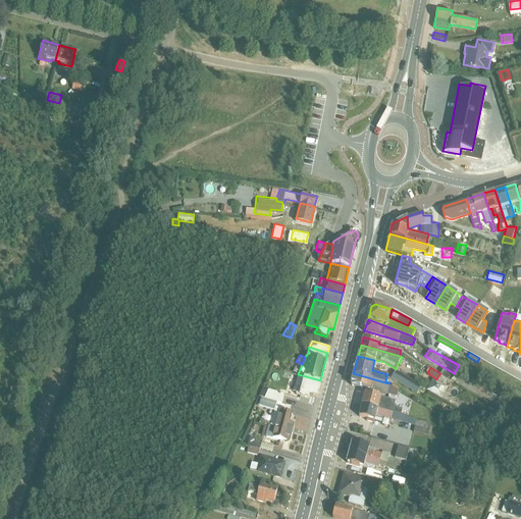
[(407,386),(411,377),(396,369),(391,377),(407,386)]
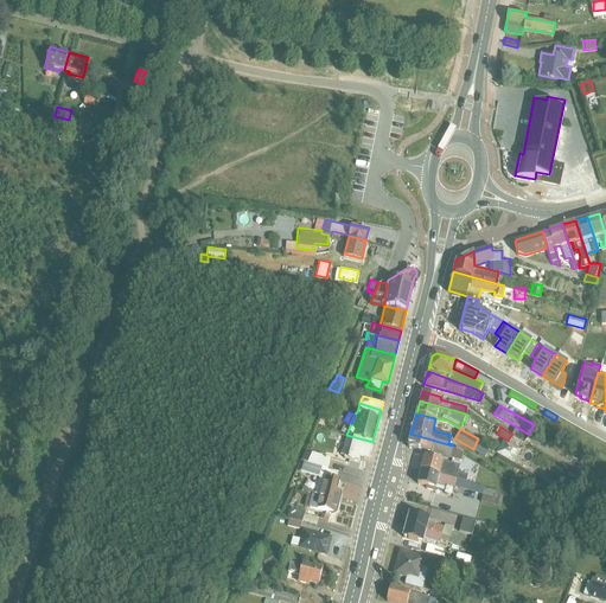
[(460,460),(463,451),(461,450),(461,449),(459,449),(459,447),(452,446),(410,434),(407,446),(416,448),(460,460)]
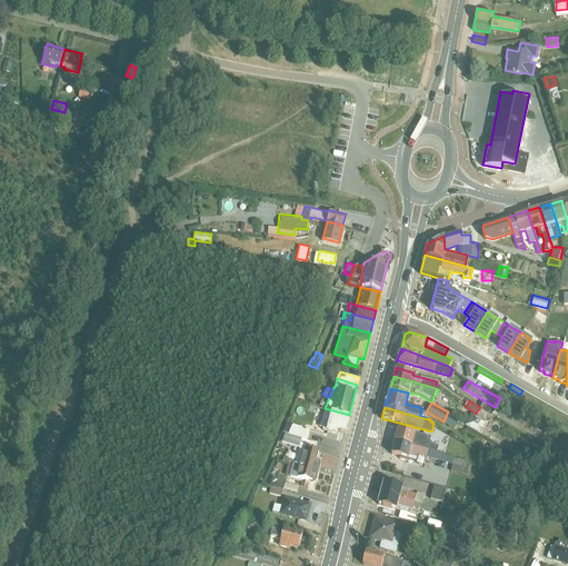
[(324,408),(320,419),(324,420),(321,428),(326,429),(336,432),(337,428),(345,430),(349,415),(325,408),(324,408)]
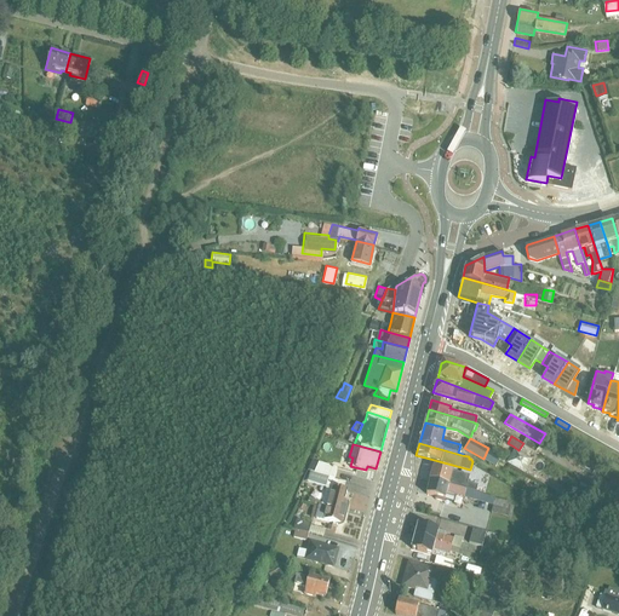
[(519,450),(514,447),(506,459),(505,461),(525,471),(526,470),(532,459),(519,450)]
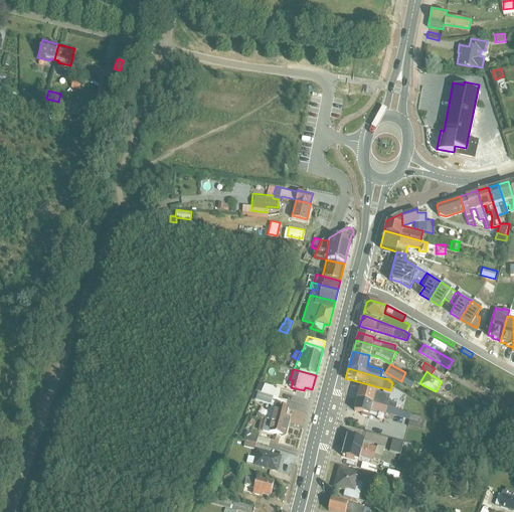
[(405,372),(401,381),(410,386),(415,379),(405,372)]
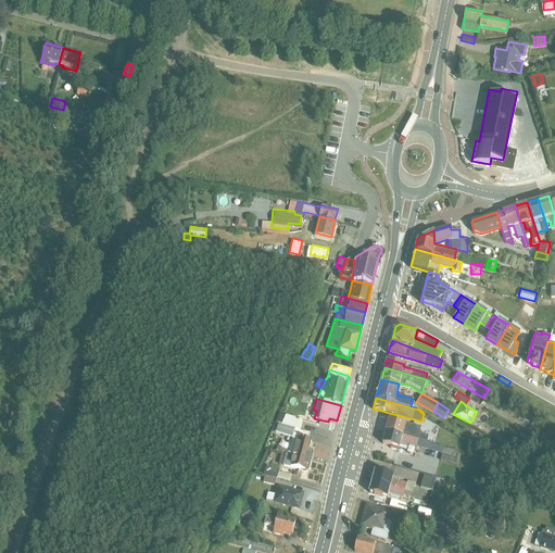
[(280,424),(285,414),(279,411),(275,420),(277,422),(276,427),(275,430),(291,436),(293,427),(280,424)]
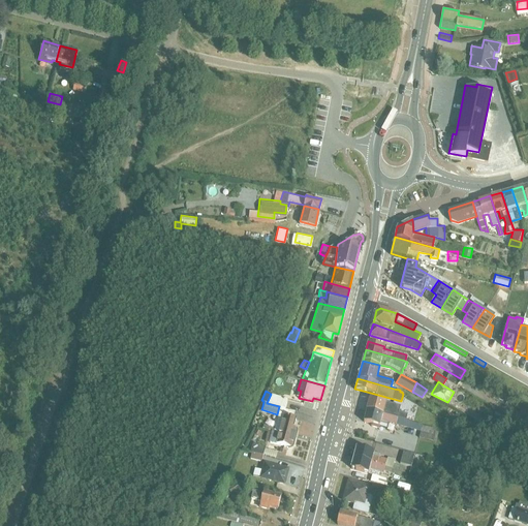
[(496,396),(510,405),(514,401),(499,391),(496,396)]
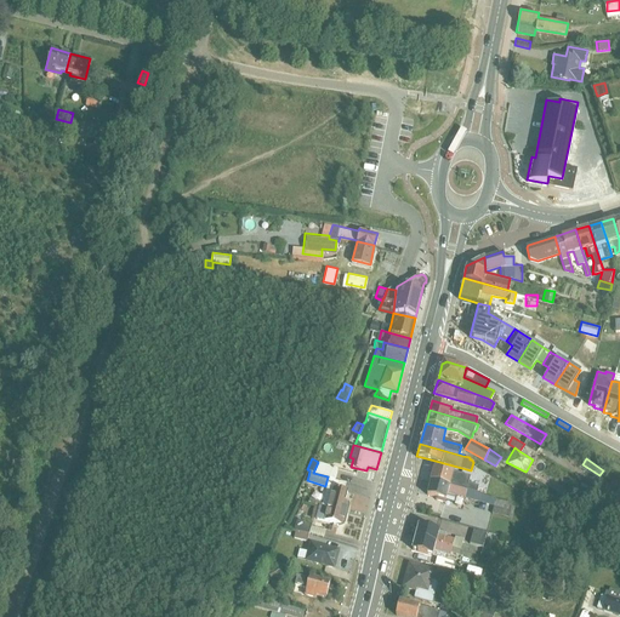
[(313,473),(328,476),(334,479),(337,467),(318,462),(313,473)]
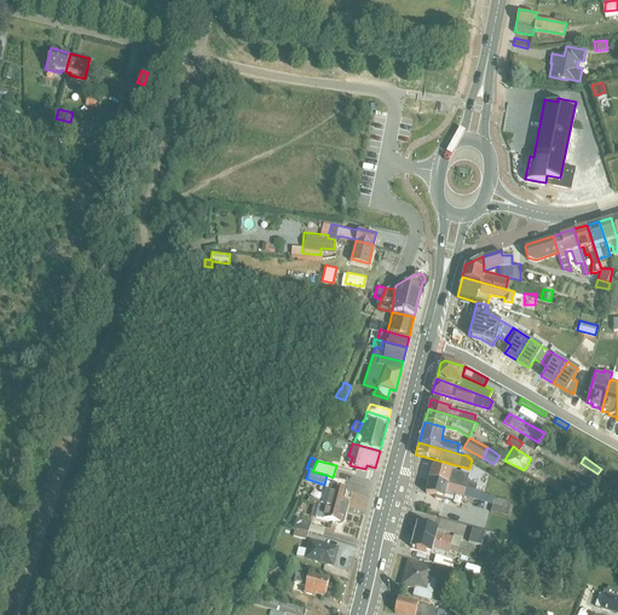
[(433,464),(429,477),(474,491),(477,482),(467,480),(468,474),(433,464)]
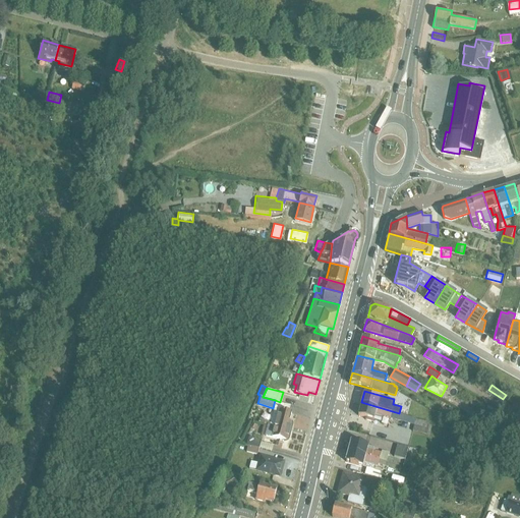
[(275,400),(273,408),(288,411),(290,404),(280,402),(275,400)]
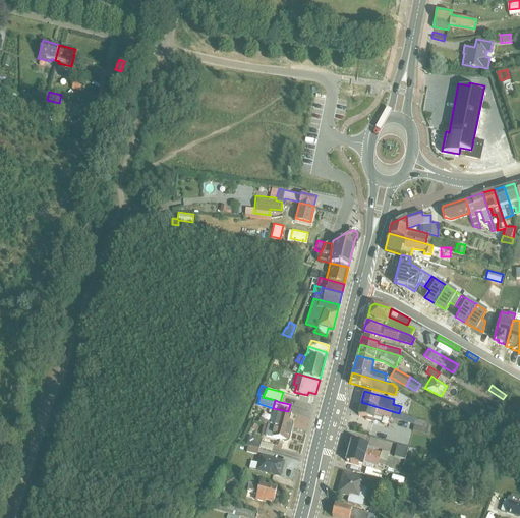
[(429,421),(403,414),(399,413),(361,402),(358,414),(365,416),(365,418),(372,420),(373,418),(381,420),(382,414),(413,423),(412,429),(426,434),(429,421)]
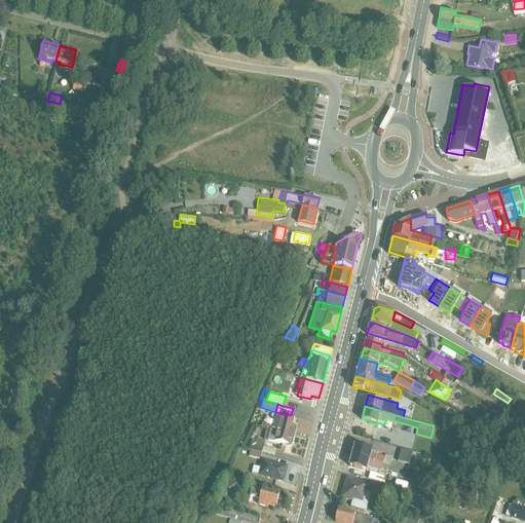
[(308,410),(296,408),(295,413),(297,413),(294,426),(309,430),(312,417),(307,416),(308,410)]
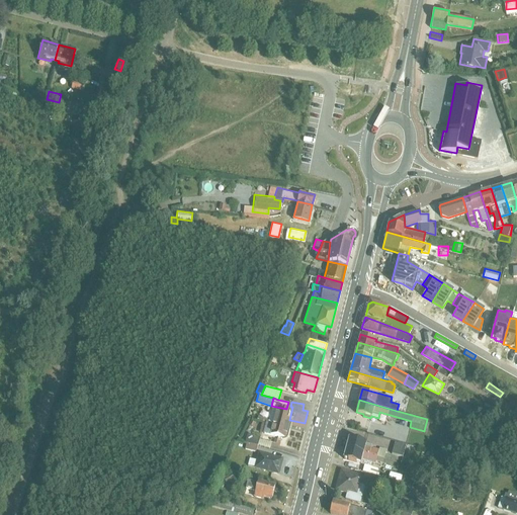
[(267,421),(287,427),(289,420),(289,419),(288,419),(288,418),(287,418),(287,417),(289,409),(286,409),(271,406),(268,418),(267,421)]
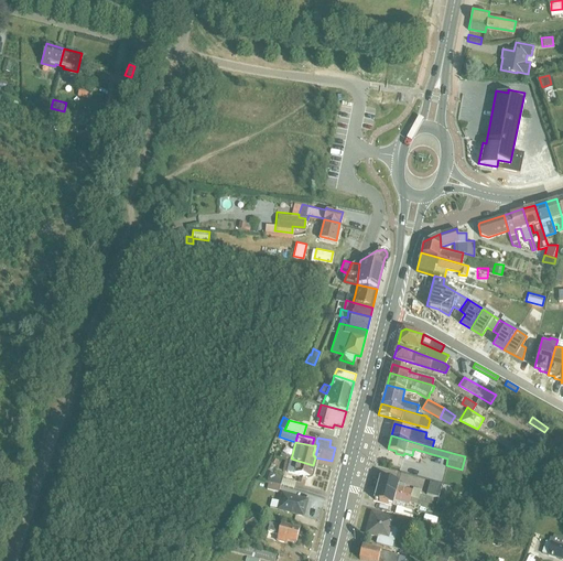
[(287,470),(307,475),(309,475),(310,475),(310,474),(311,474),(313,465),(291,459),(291,460),(289,459),(287,470)]
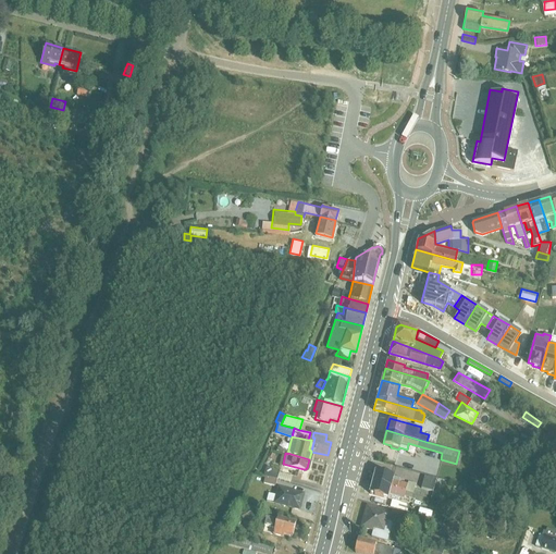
[(276,477),(279,471),(279,469),(266,465),(263,475),(264,475),(276,478),(276,477)]
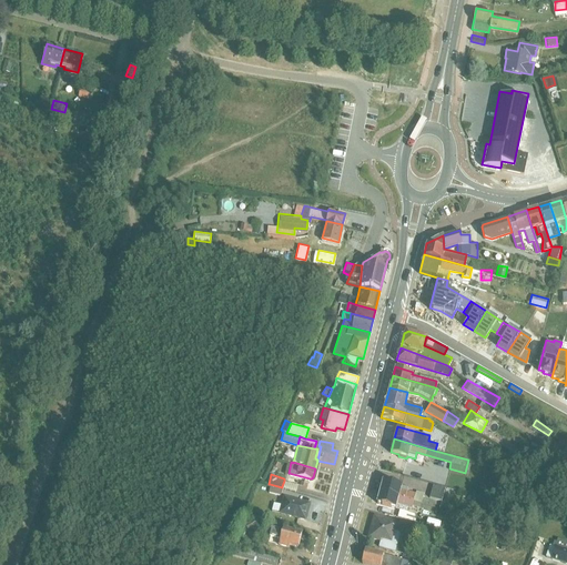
[(415,492),(407,490),(407,486),(383,480),(380,491),(431,505),(434,505),(435,501),(422,497),(424,492),(416,490),(415,492)]
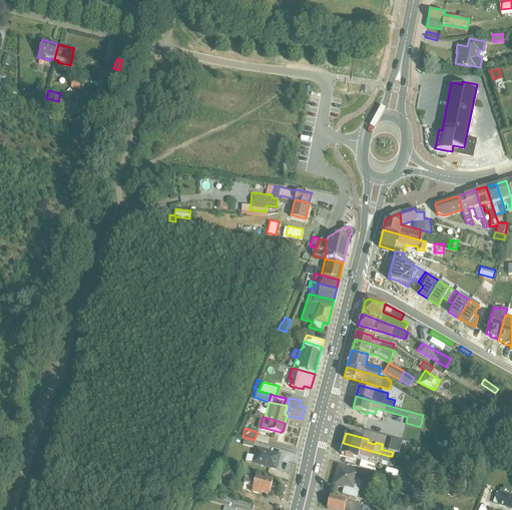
[(257,434),(254,439),(267,443),(269,437),(257,434)]
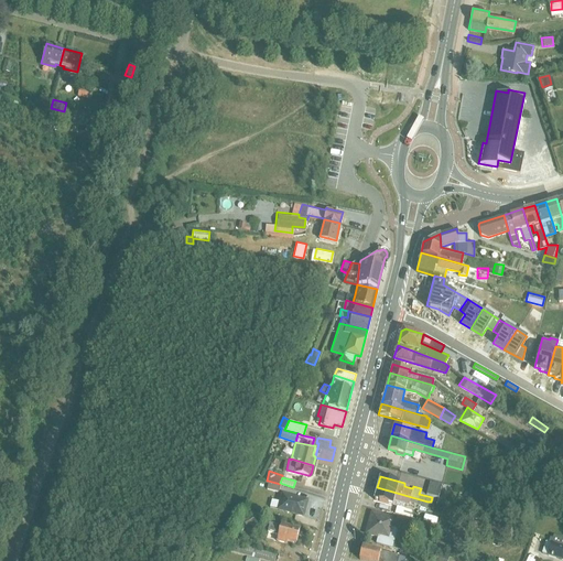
[(280,484),(268,481),(267,487),(278,491),(280,484)]
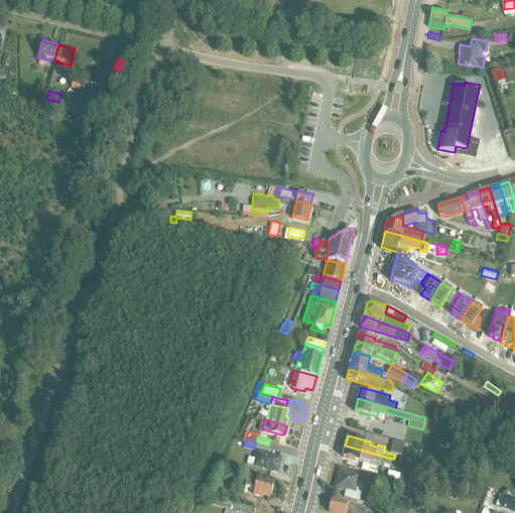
[(392,439),(389,450),(400,454),(403,442),(392,439)]
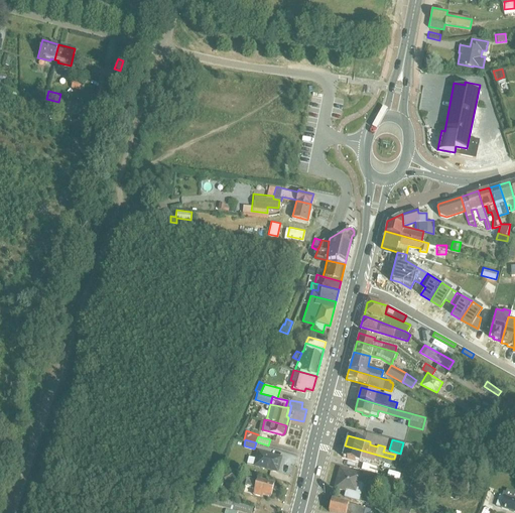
[(390,463),(391,459),(345,445),(343,456),(363,462),(361,469),(374,472),(376,466),(369,464),(371,460),(374,461),(374,458),(390,463)]
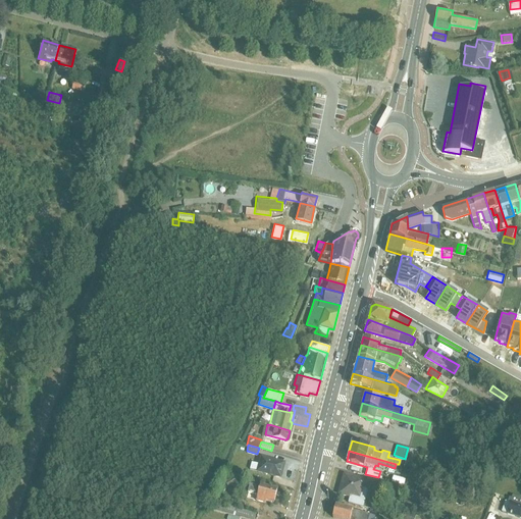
[(280,476),(283,462),(259,455),(256,469),(280,476)]
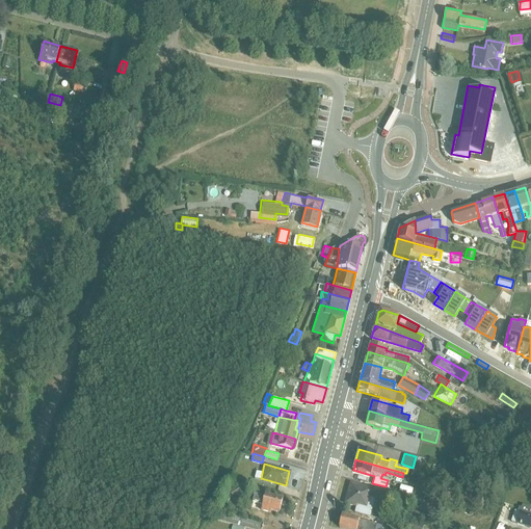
[(231,495),(244,486),(242,482),(229,491),(231,495)]
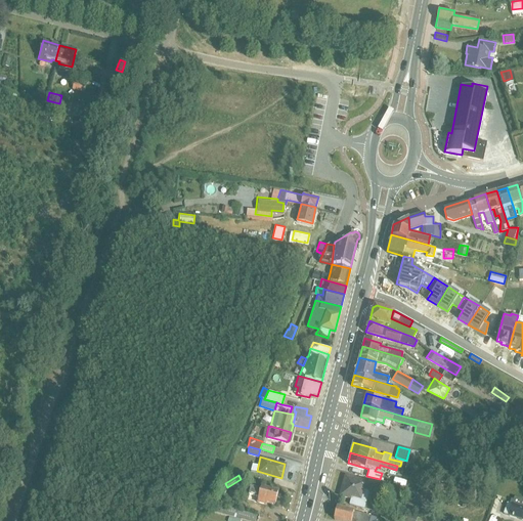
[(342,483),(339,494),(350,497),(348,503),(364,507),(368,489),(372,481),(351,476),(350,478),(346,477),(344,484),(342,483)]
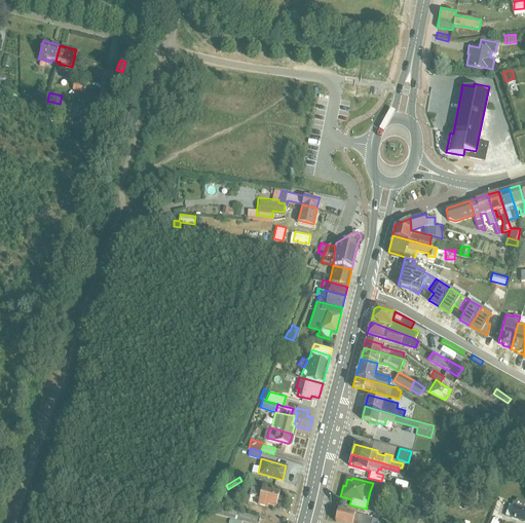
[(261,488),(260,493),(258,492),(259,489),(251,487),(248,500),(266,506),(267,502),(275,506),(278,492),(261,488)]
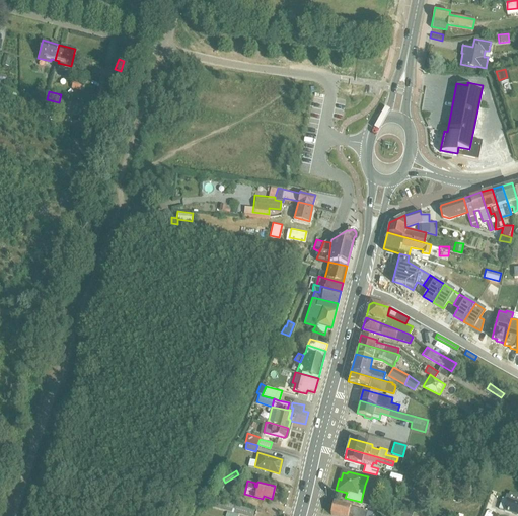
[(505,493),(504,497),(502,497),(499,508),(517,514),(517,499),(515,499),(517,494),(509,491),(508,494),(505,493)]
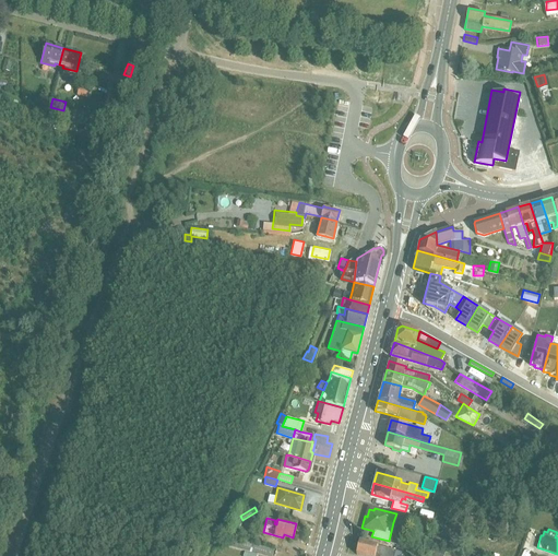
[(257,553),(266,555),(274,555),(276,548),(225,534),(222,543),(244,549),(257,553)]
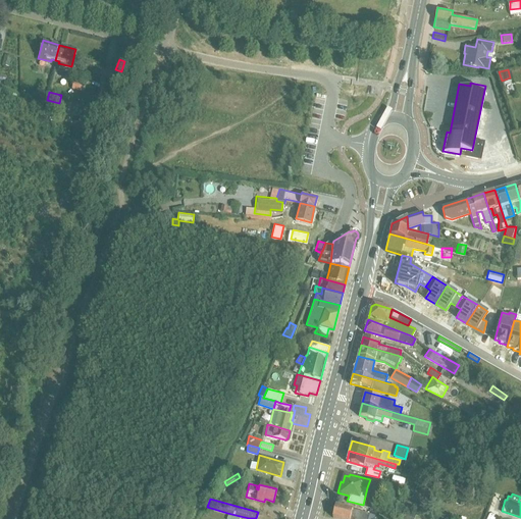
[(404,500),(402,506),(413,509),(415,503),(404,500)]
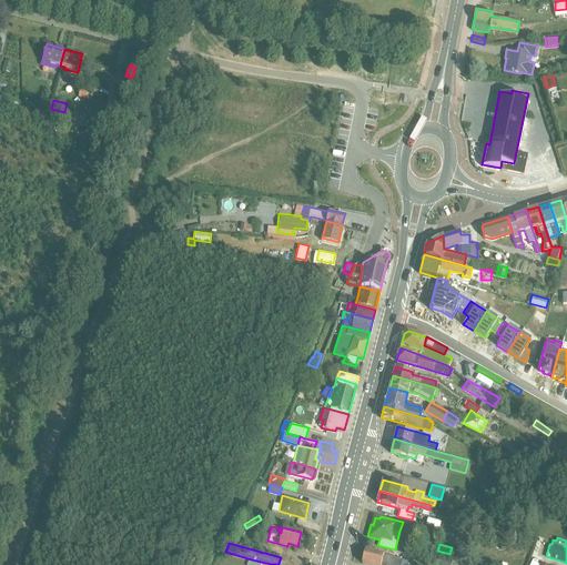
[(398,564),(401,558),(365,548),(362,562),(375,564),(385,564),(387,564),(398,564)]
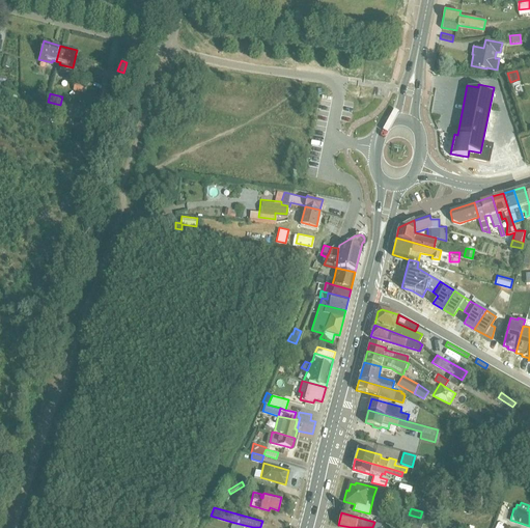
[(409,519),(407,526),(406,527),(420,527),(422,523),(409,519)]
